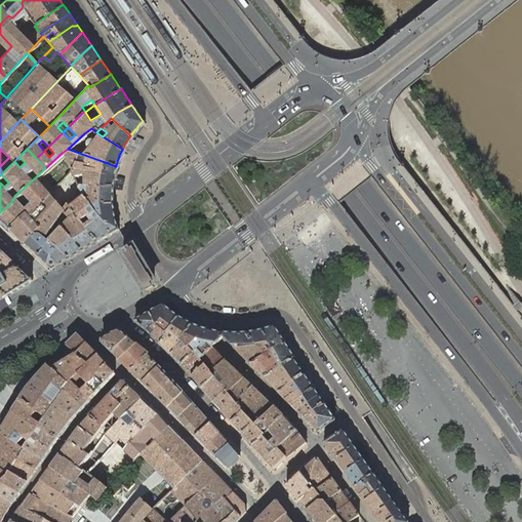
[(68,149),(62,153),(68,166),(114,175),(116,166),(68,149)]
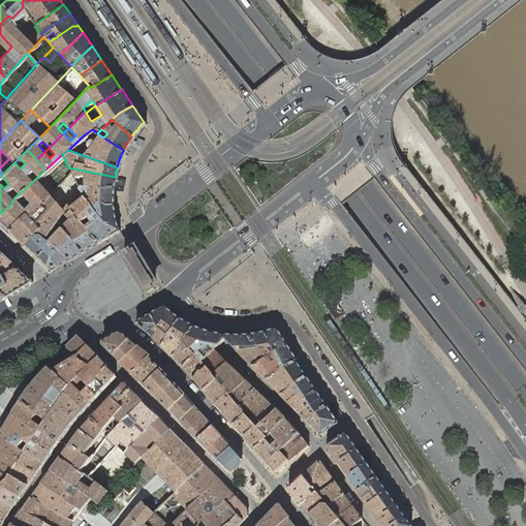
[(11,204),(0,214),(0,222),(7,229),(24,214),(27,216),(35,209),(39,204),(50,192),(53,187),(69,169),(68,167),(62,154),(45,169),(21,192),(29,203),(24,208),(14,197),(11,204)]
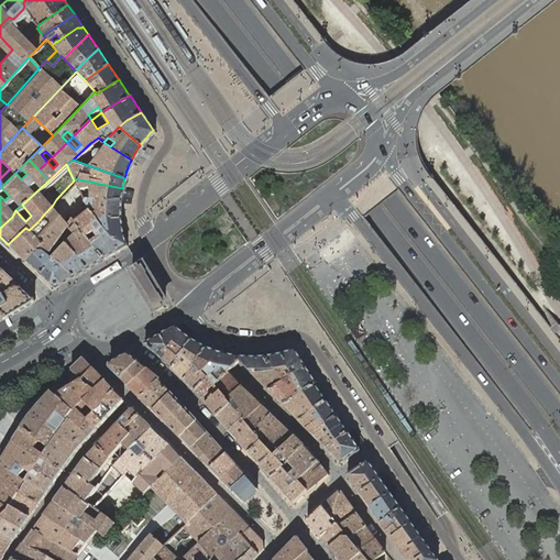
[(26,174),(20,168),(15,173),(21,179),(26,174)]
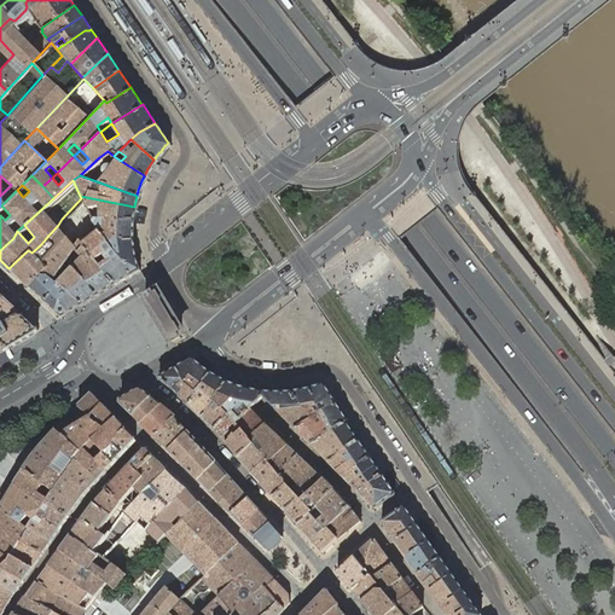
[(134,207),(80,196),(81,198),(91,216),(132,218),(134,207)]
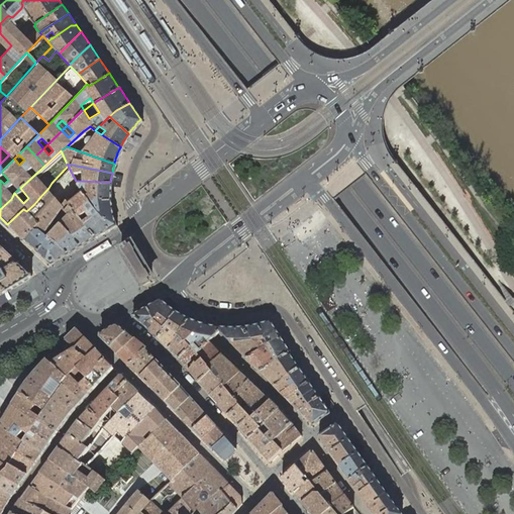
[(76,181),(68,166),(52,183),(48,188),(38,199),(54,215),(55,216),(57,218),(59,221),(80,244),(94,236),(64,198),(75,182),(76,181)]
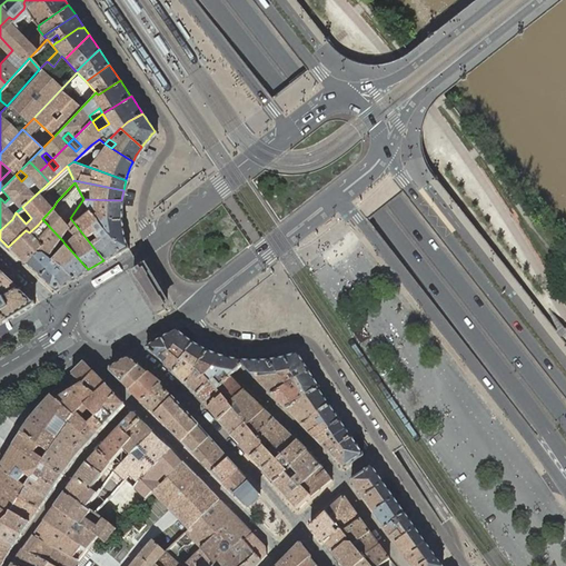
[(9,198),(1,189),(0,190),(0,198),(5,202),(9,198)]
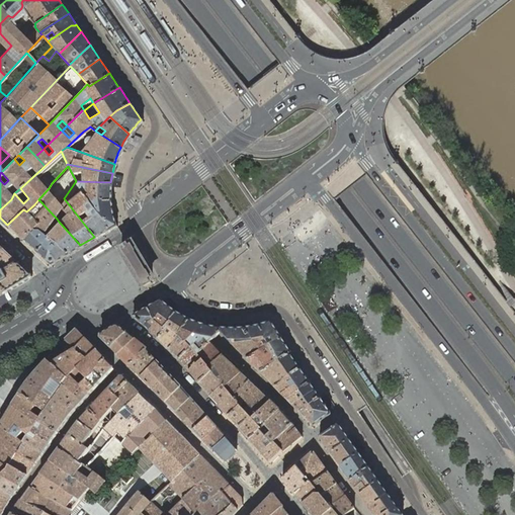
[(110,197),(110,182),(76,181),(75,182),(88,199),(110,198),(110,197)]
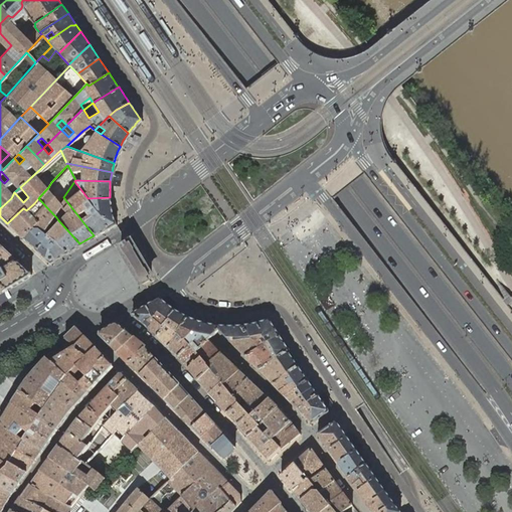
[(88,198),(74,181),(63,197),(94,235),(108,226),(88,198)]
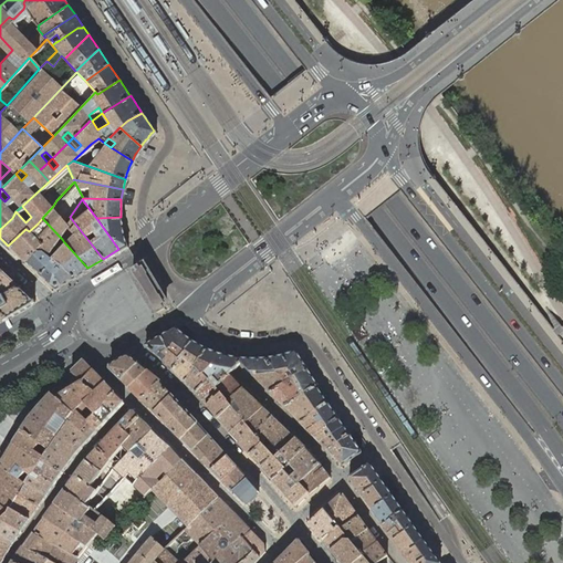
[(31,217),(22,206),(16,211),(25,222),(31,217)]
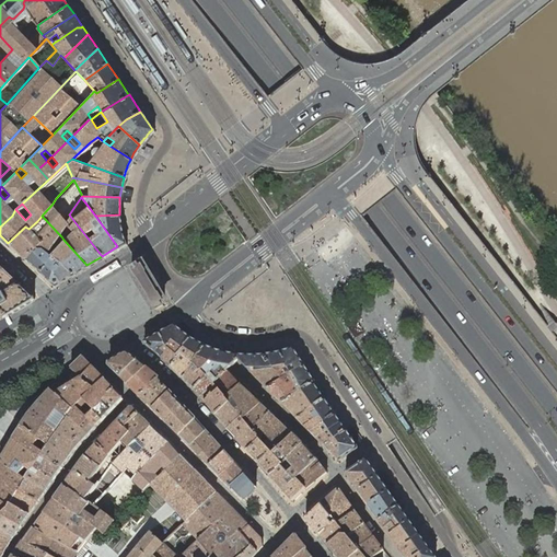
[(119,216),(119,215),(95,216),(117,246),(125,242),(124,241),(124,240),(124,239),(123,238),(123,236),(122,234),(122,233),(122,232),(122,231),(120,230),(120,229),(120,228),(120,227),(119,225),(120,224),(119,223),(119,222),(119,221),(119,220),(119,219),(119,218),(119,217),(119,216)]
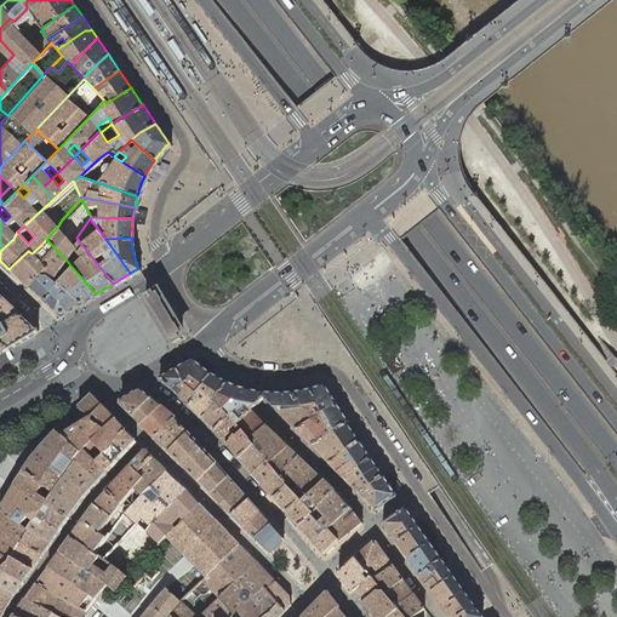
[(28,251),(9,269),(27,286),(41,270),(50,276),(64,258),(46,239),(41,245),(32,253),(28,251)]
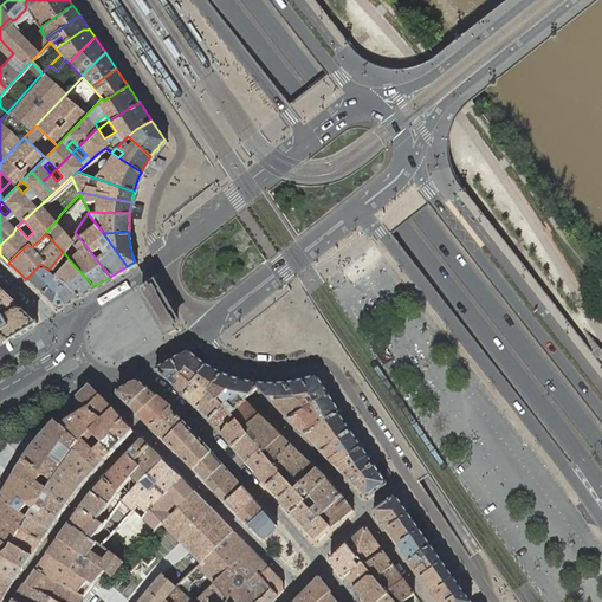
[(64,253),(63,252),(49,270),(50,271),(64,253)]
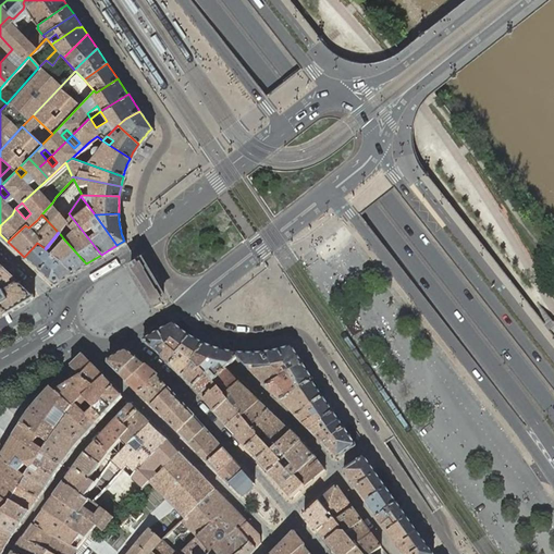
[(50,254),(63,238),(61,235),(59,233),(46,249),(50,254)]
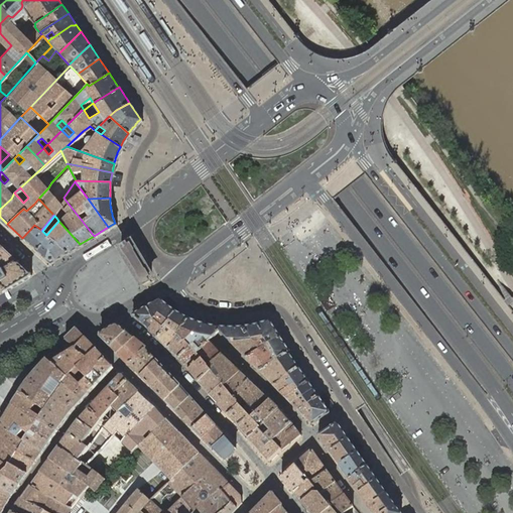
[(66,252),(80,244),(58,221),(46,235),(57,243),(66,252)]
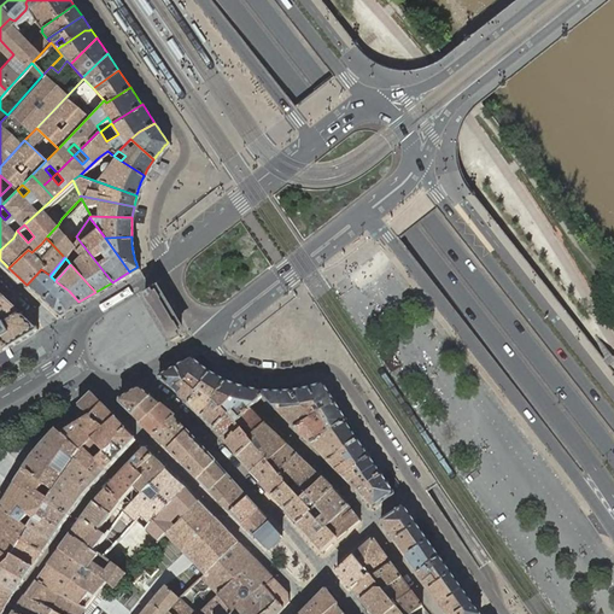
[(59,314),(79,302),(69,291),(56,281),(51,276),(50,275),(41,269),(27,285),(59,314)]
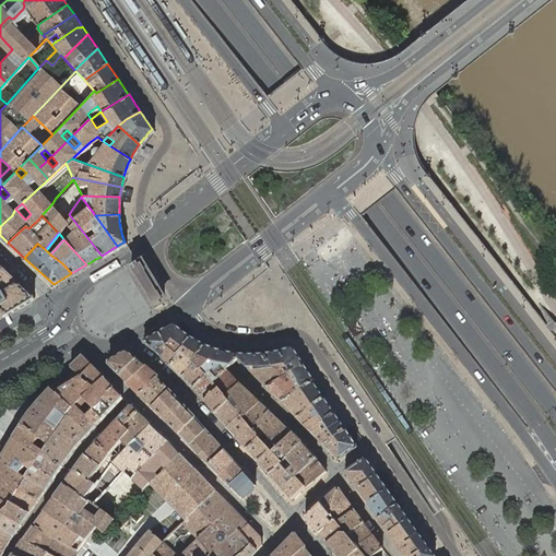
[(152,308),(166,299),(140,257),(126,264),(152,308)]
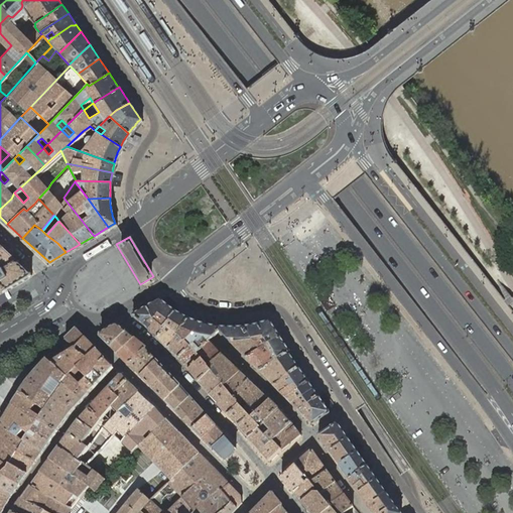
[(0,268),(16,260),(2,246),(0,244),(0,268)]
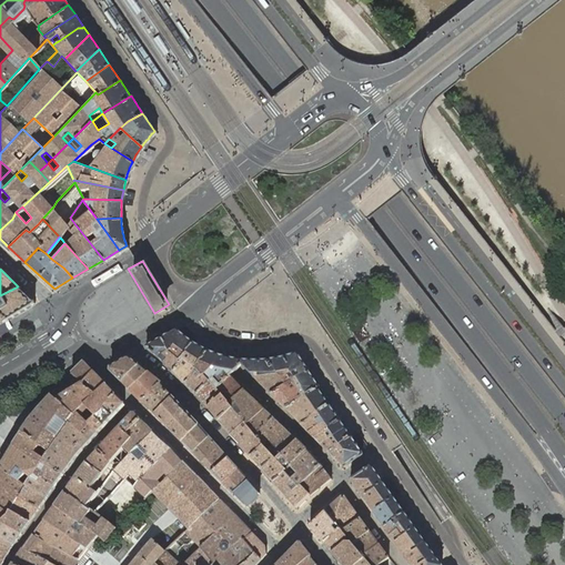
[(0,313),(3,320),(32,302),(32,301),(32,300),(18,286),(0,295),(0,313)]
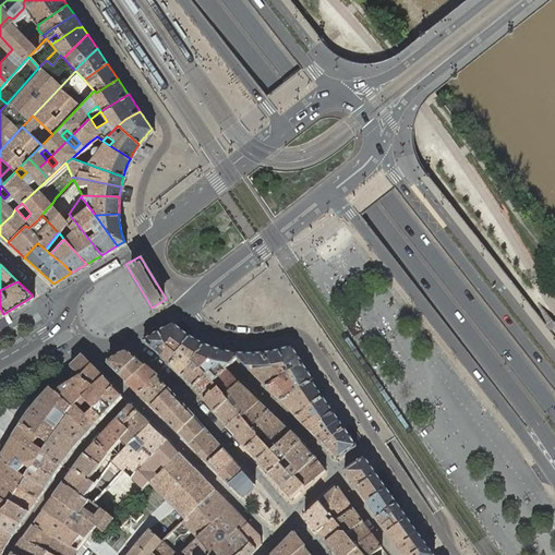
[(164,340),(175,351),(188,333),(186,333),(178,326),(172,321),(171,320),(157,328),(164,340)]
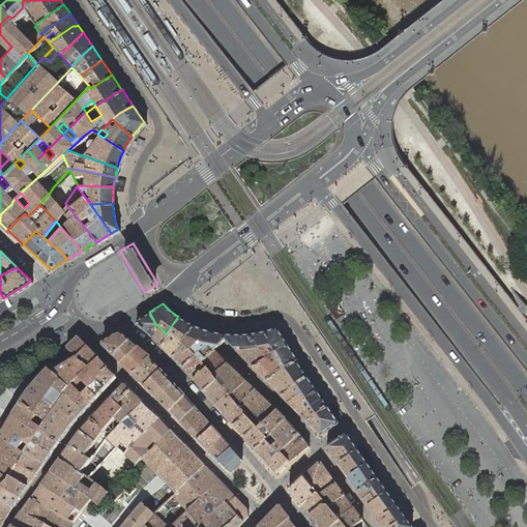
[(146,332),(158,344),(166,335),(166,333),(155,323),(149,312),(148,312),(133,321),(134,322),(146,332)]
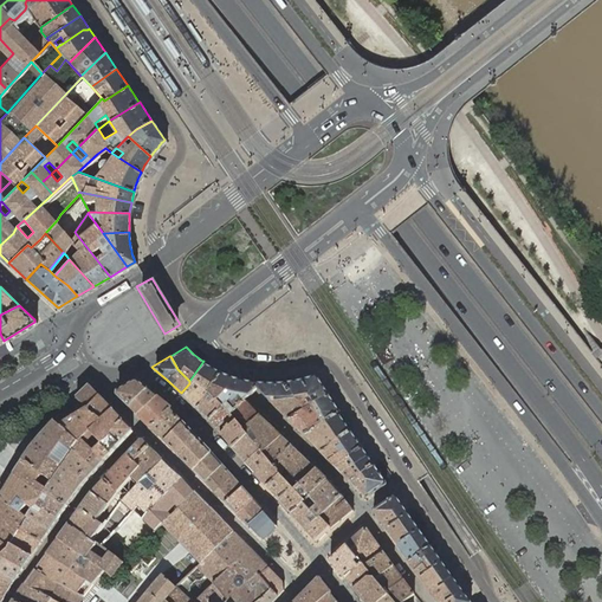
[(181,393),(194,406),(207,392),(205,389),(219,370),(211,366),(204,361),(189,381),(189,383),(181,393)]
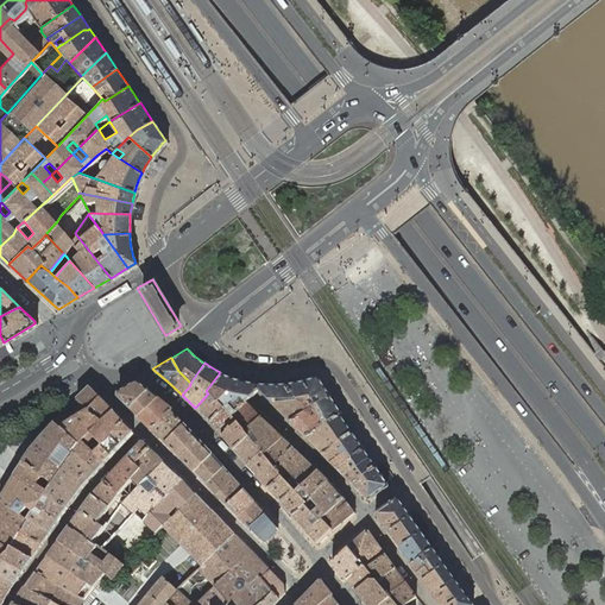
[(208,394),(216,399),(237,378),(235,378),(227,376),(220,372),(206,391),(208,394)]
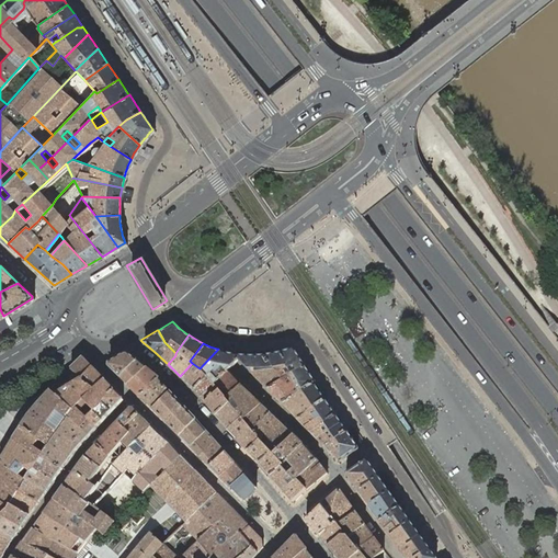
[(277,350),(289,371),(302,362),(291,345),(283,348),(277,350)]
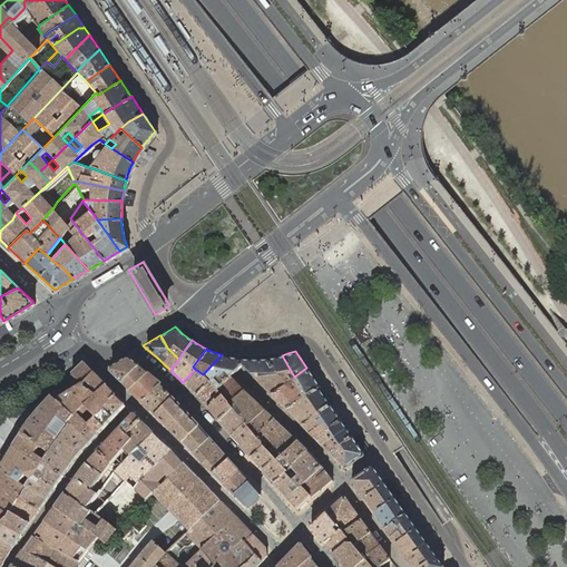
[(207,380),(214,387),(228,373),(221,365),(225,361),(226,355),(224,354),(223,355),(222,354),(203,374),(207,380)]
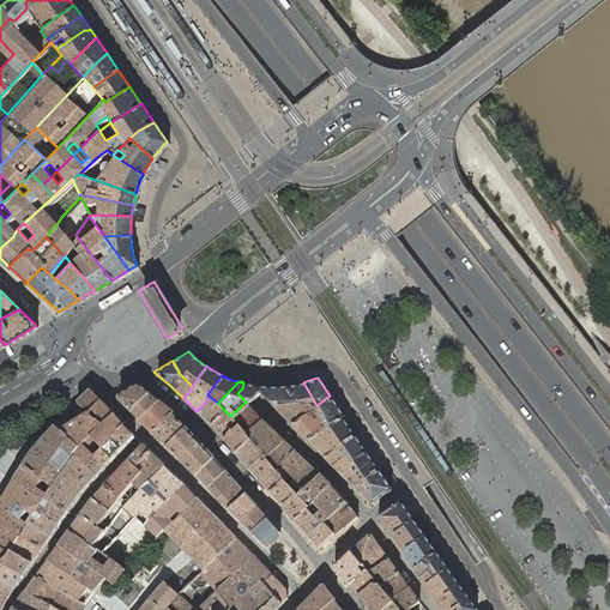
[(246,402),(246,403),(252,397),(258,391),(254,387),(254,385),(249,384),(243,382),(242,388),(237,393),(246,402)]
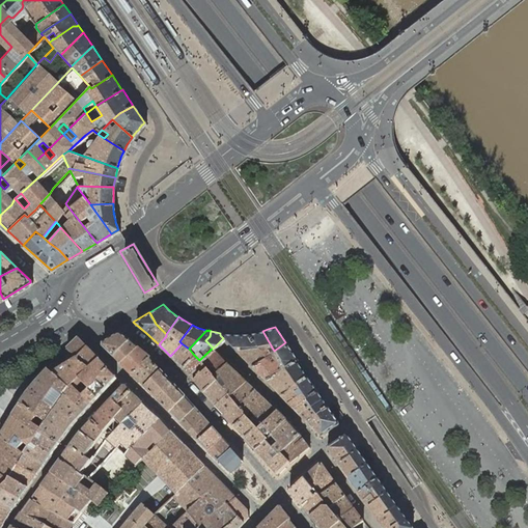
[(220,335),(223,338),(250,365),(274,351),(262,331),(261,331),(249,333),(240,334),(227,334),(223,333),(220,333),(220,335)]
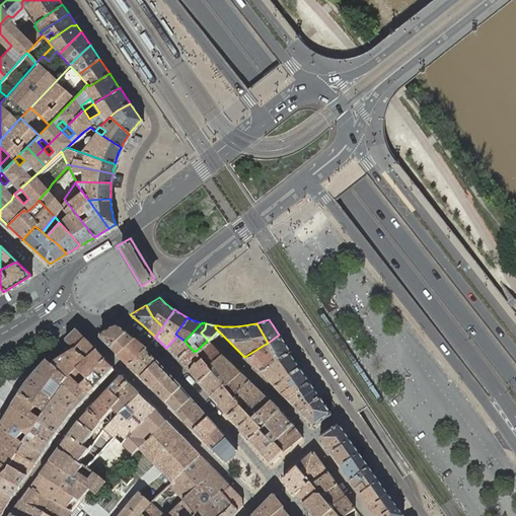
[(99,336),(109,346),(125,332),(117,324),(114,324),(99,333),(99,336)]
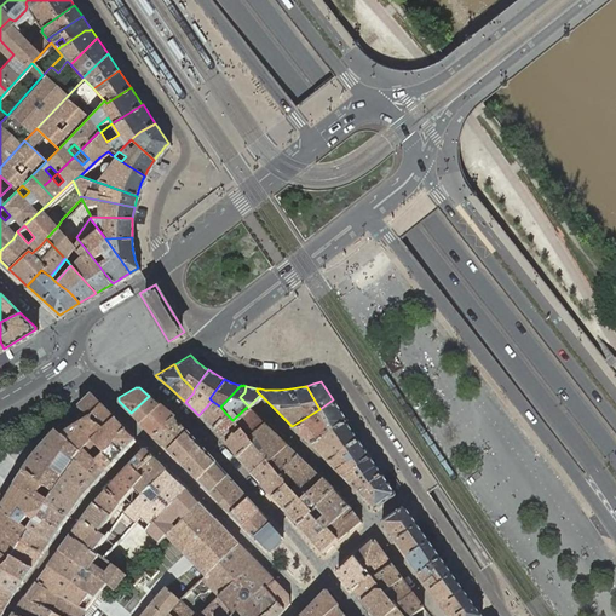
[(53,427),(53,429),(79,449),(74,458),(87,468),(95,460),(104,468),(108,465),(133,438),(132,436),(99,402),(88,390),(75,404),(53,427)]
